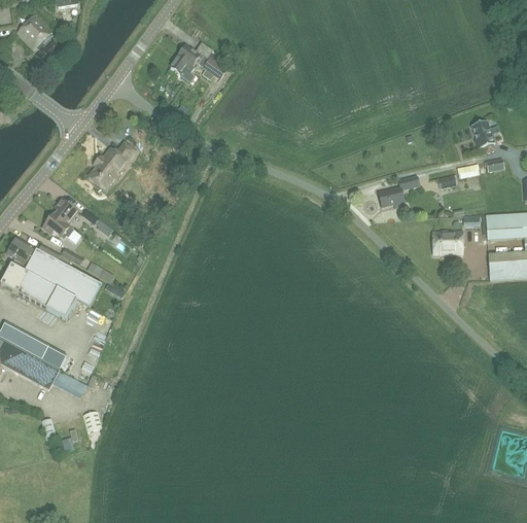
[(36,12),(16,31),(34,48),(38,44),(42,48),(36,55),(45,65),(57,54),(54,49),(59,45),(51,38),(47,35),(53,30),(36,12)]
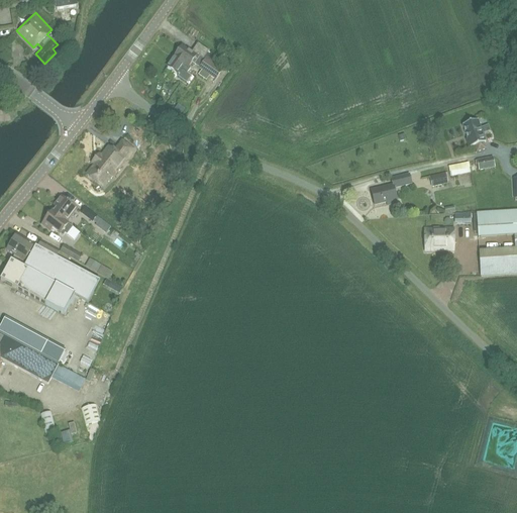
[(200,64),(199,64),(216,76),(222,67),(225,63),(207,49),(208,47),(197,39),(191,48),(183,42),(182,42),(175,53),(175,54),(168,64),(177,70),(178,69),(180,71),(178,73),(182,77),(191,64),(189,63),(192,59),(200,64)]
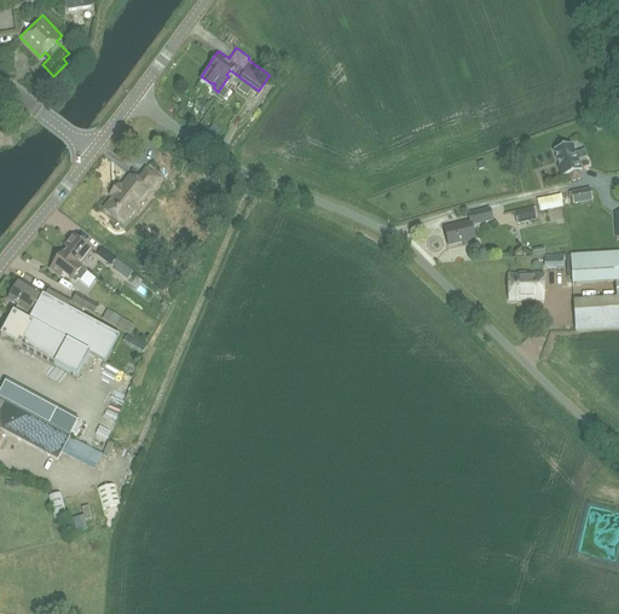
[(582,166),(572,139),(554,145),(559,162),(557,163),(561,173),(568,171),(571,178),(582,174),(579,167),(582,166)]
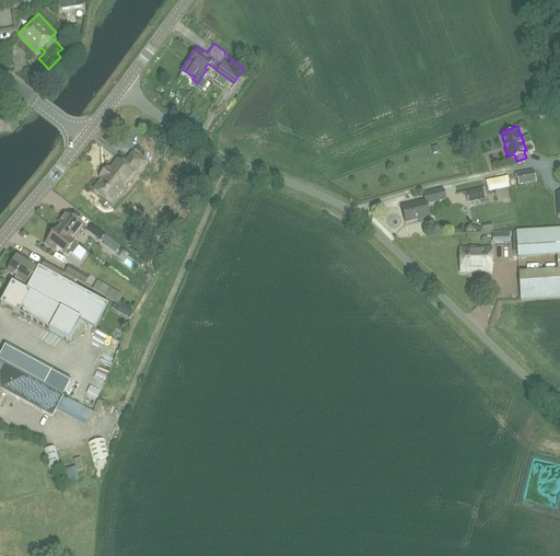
[(123,187),(128,181),(146,158),(132,148),(124,160),(118,154),(94,185),(105,194),(108,189),(115,195),(121,186),(123,187)]
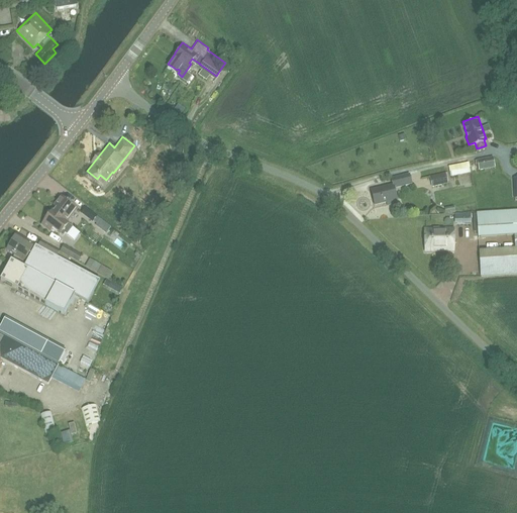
[(495,164),(493,154),(476,157),(478,168),(495,164)]
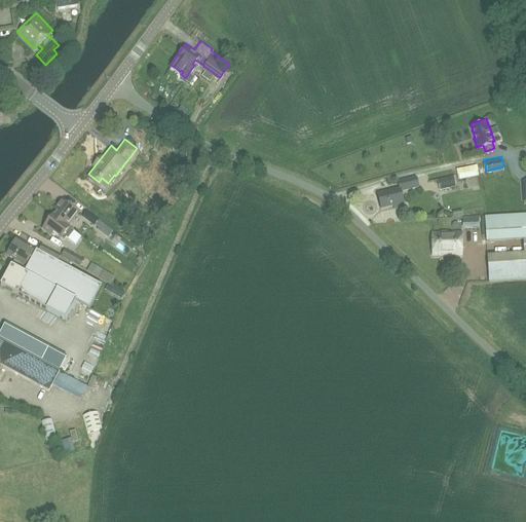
[(462,162),(463,169),(485,165),(484,159),(462,162)]
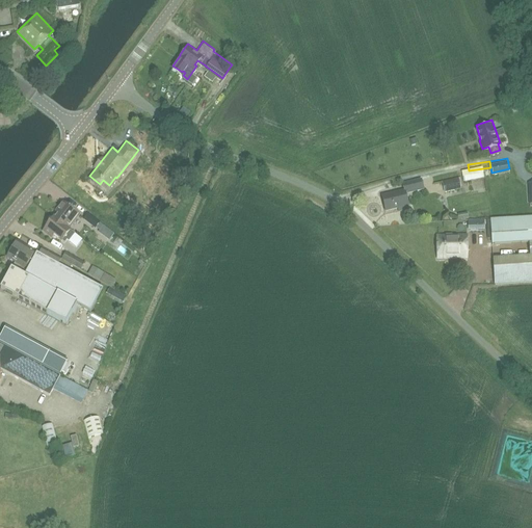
[(458,174),(442,178),(444,189),(460,185),(458,174)]
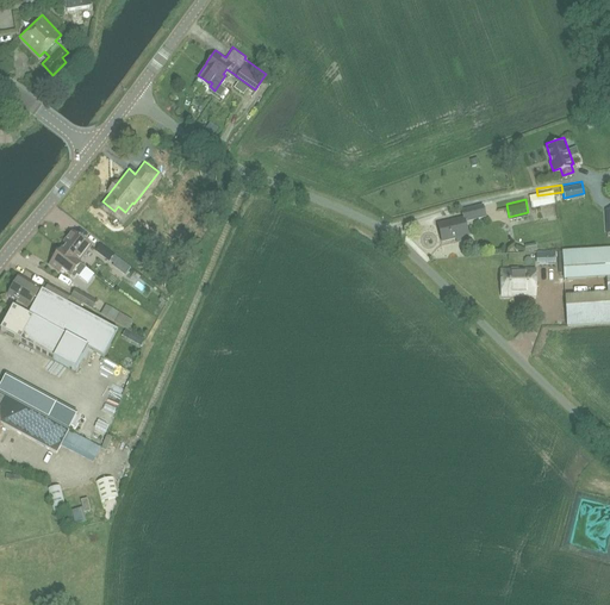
[(468,235),(465,217),(485,212),(483,201),(461,206),(464,213),(437,220),(442,237),(456,234),(458,237),(468,235)]
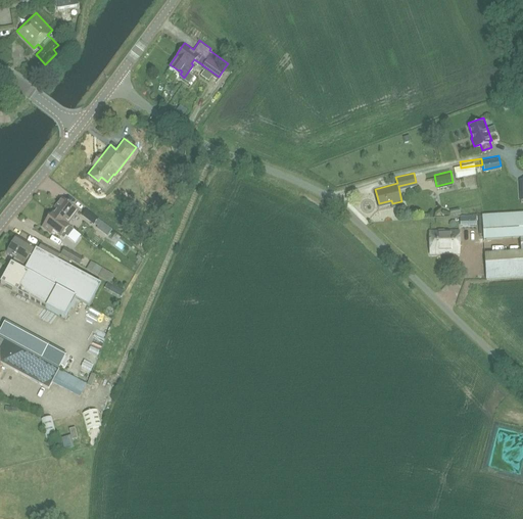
[(53,209),(52,211),(73,227),(74,226),(67,221),(78,207),(61,195),(55,204),(57,206),(54,210),(53,209)]
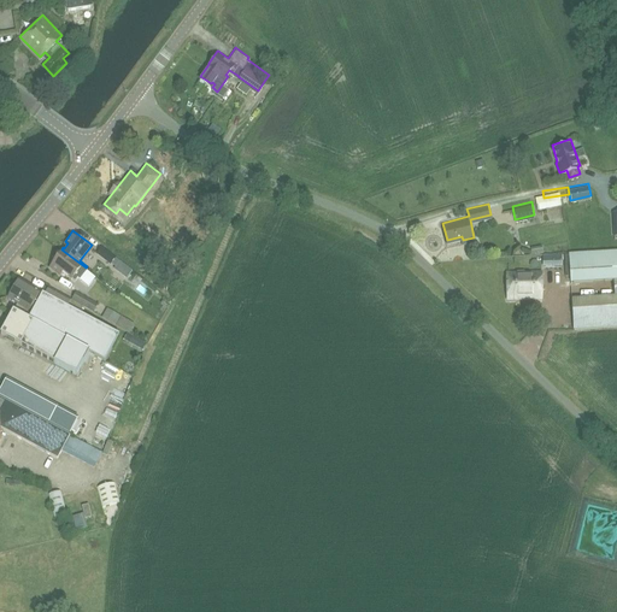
[(97,251),(110,262),(116,253),(103,242),(97,251)]
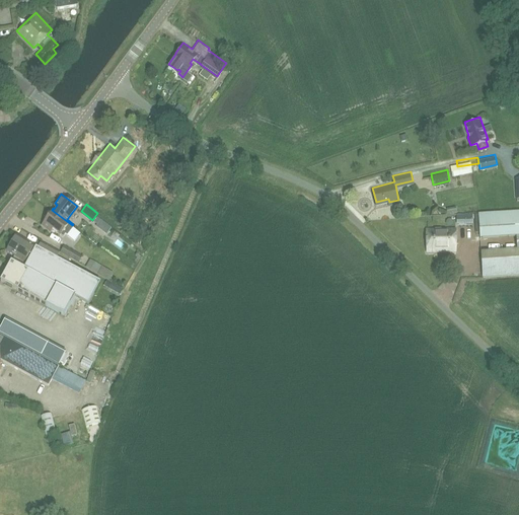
[(483,274),(518,271),(518,209),(478,212),(479,235),(516,232),(516,245),(480,247),(483,274)]
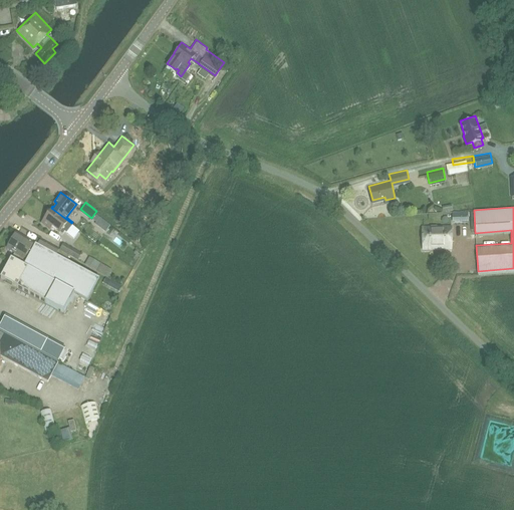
[(71,223),(51,208),(42,220),(49,226),(51,224),(59,230),(59,229),(62,231),(64,228),(66,230),(71,223)]
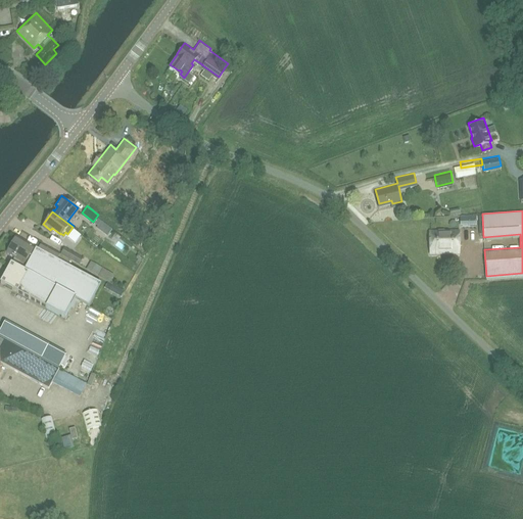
[(476,222),(476,214),(461,214),(461,223),(476,222)]
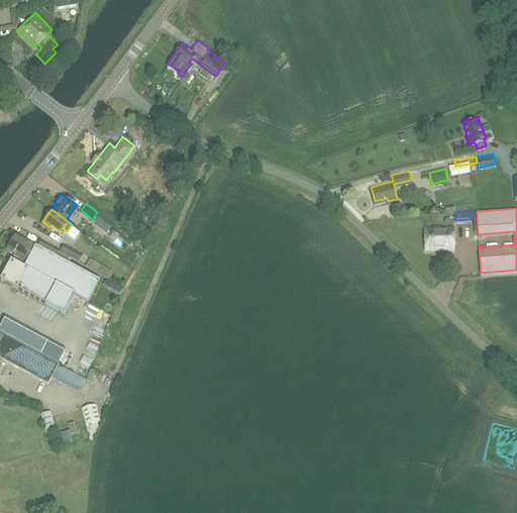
[(97,213),(93,217),(96,220),(95,222),(105,230),(110,223),(97,213)]
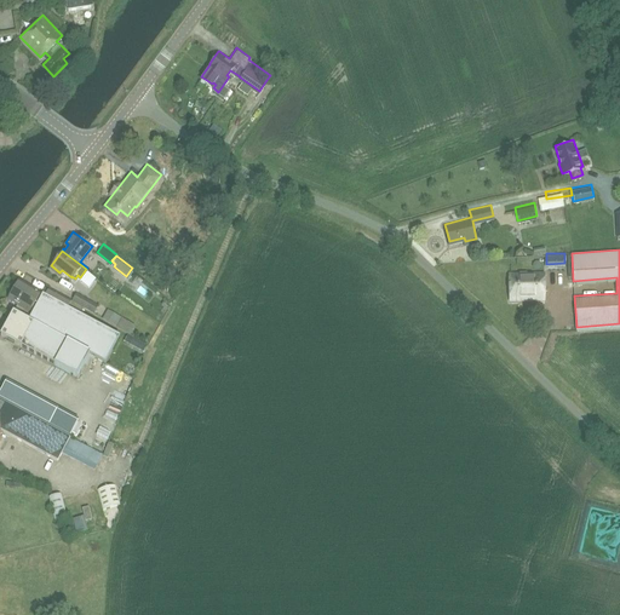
[(544,269),(509,270),(510,297),(544,297),(544,269)]
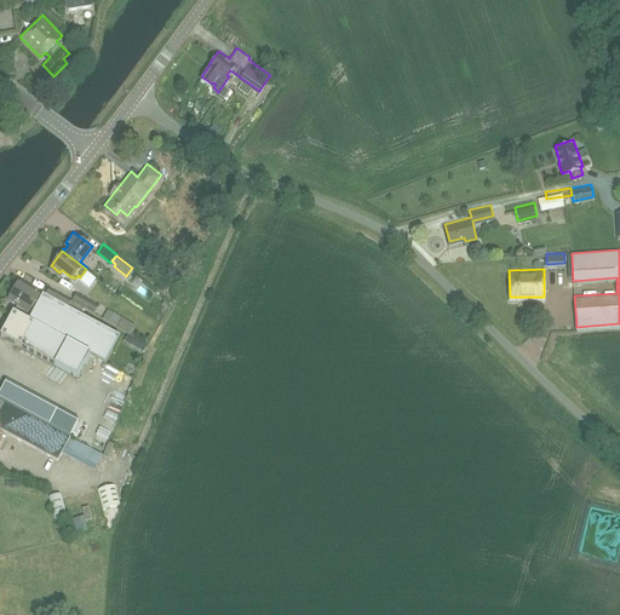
[(9,294),(29,308),(41,289),(21,276),(9,294)]
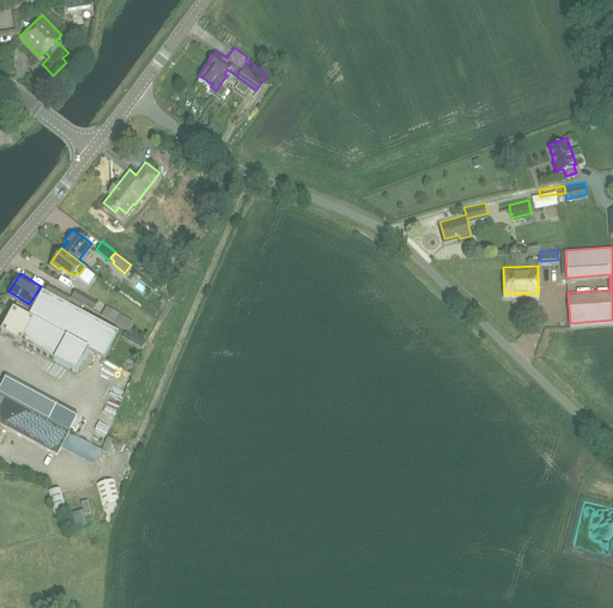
[(20,339),(36,347),(36,346),(77,369),(89,346),(105,354),(119,329),(67,302),(71,293),(49,281),(46,290),(42,287),(29,312),(12,302),(8,308),(0,326),(20,339)]
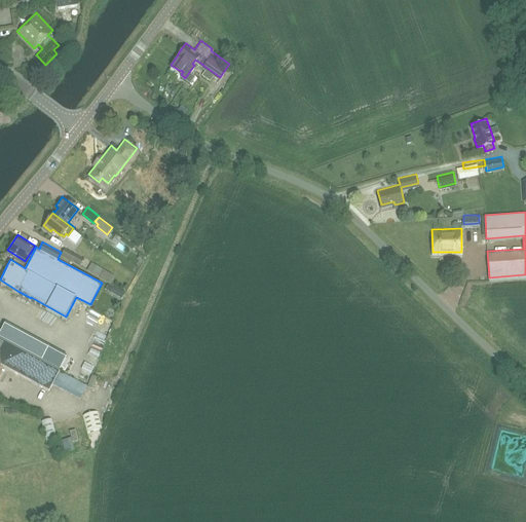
[(83,256),(65,246),(61,253),(79,263),(83,256)]
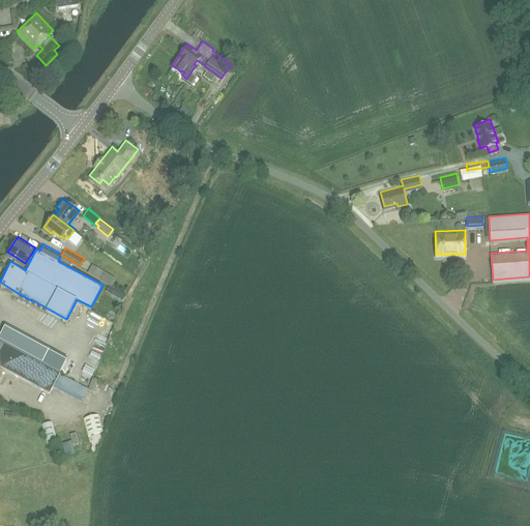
[(104,268),(91,261),(87,269),(99,276),(104,268)]
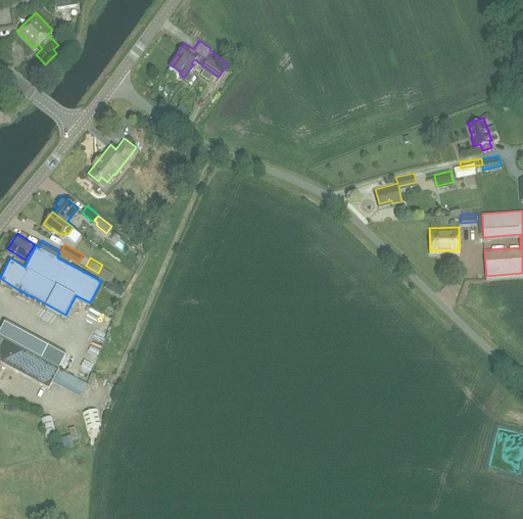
[(112,282),(109,287),(121,293),(124,288),(112,282)]
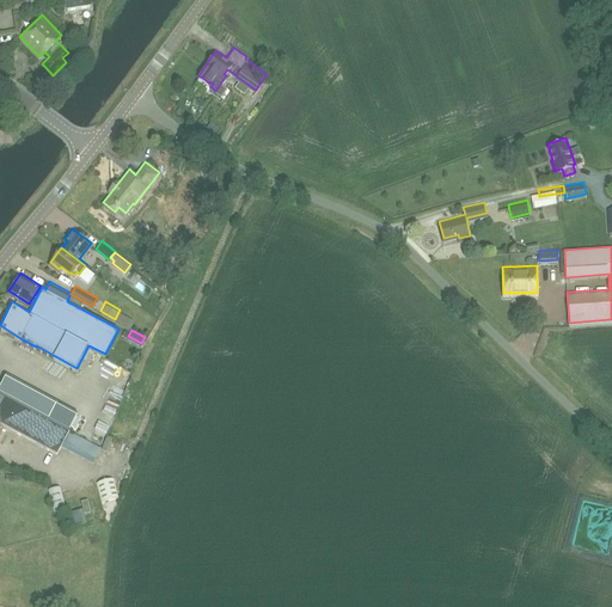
[(79,409),(6,371),(0,380),(0,386),(68,425),(79,409)]
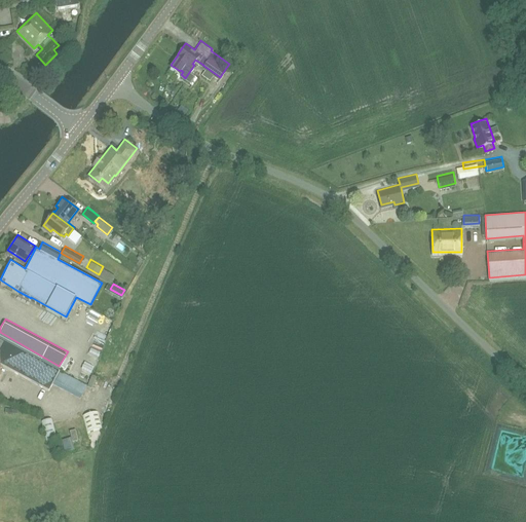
[(0,361),(48,387),(52,381),(79,396),(86,382),(59,366),(0,332),(0,361)]
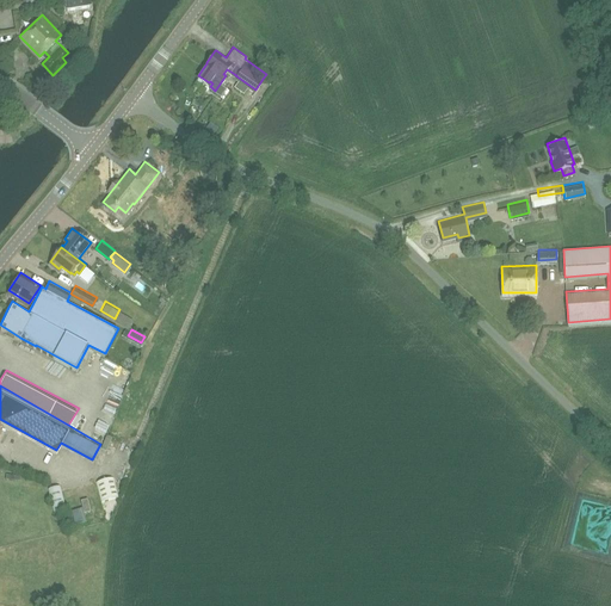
[(116,444),(122,432),(116,428),(110,440),(116,444)]
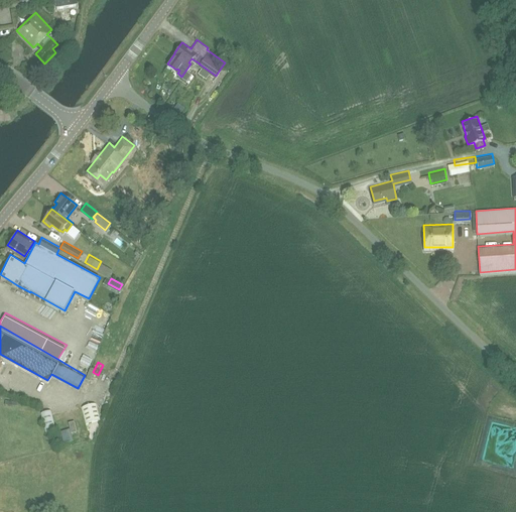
[(100,417),(96,400),(81,404),(85,421),(100,417)]
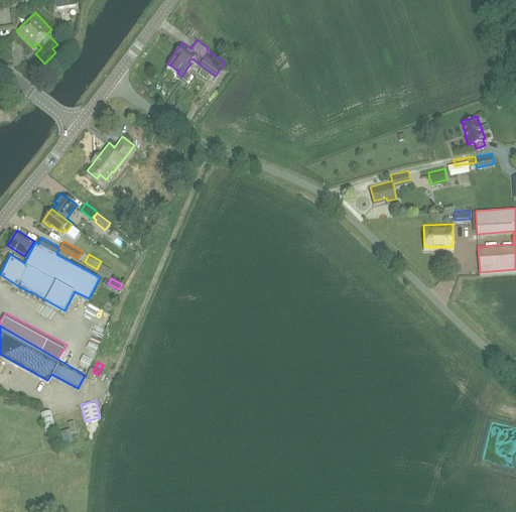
[(55,428),(50,407),(41,410),(46,431),(55,428)]
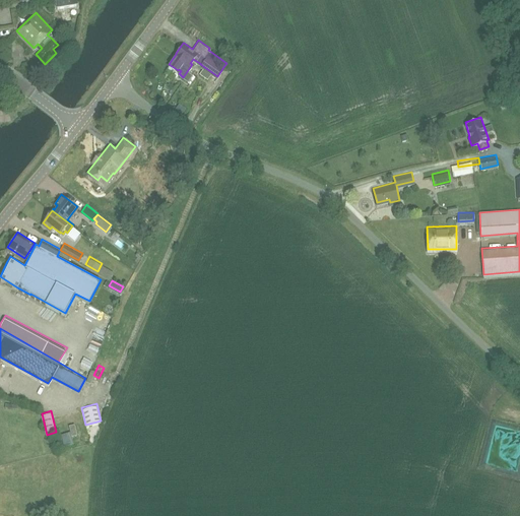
[(77,433),(75,421),(69,422),(70,429),(72,434),(77,433)]
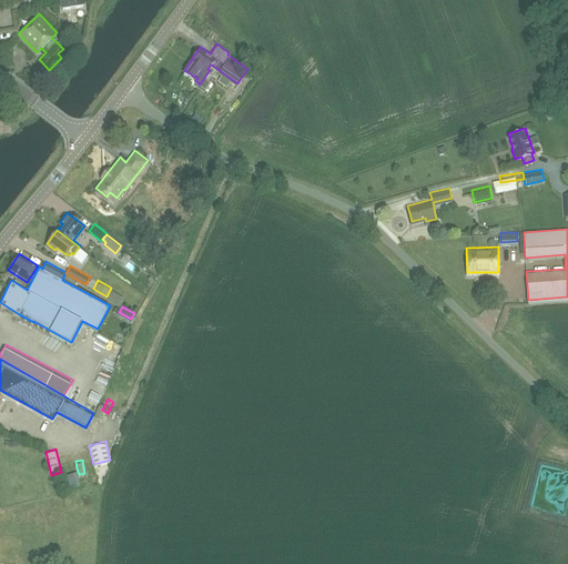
[(79,474),(77,469),(66,472),(70,484),(81,482),(79,474)]
